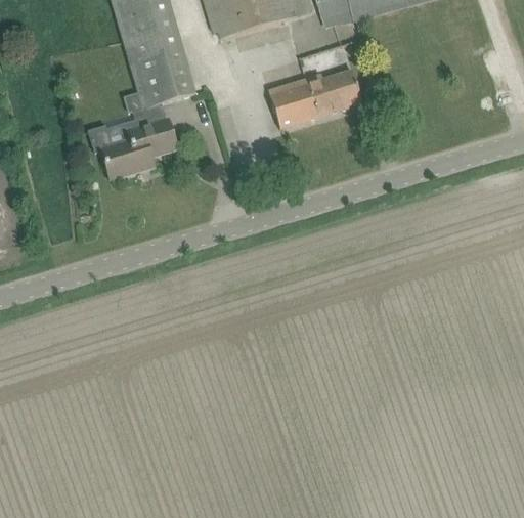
[(112,0),(138,90),(142,106),(161,101),(161,102),(193,93),(194,92),(195,92),(195,91),(169,0),(112,0)]
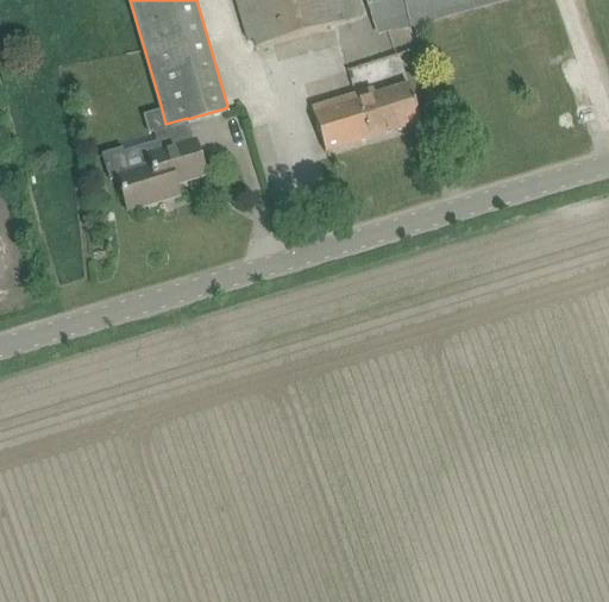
[(245,0),(258,42),(346,16),(341,0),(245,0)]
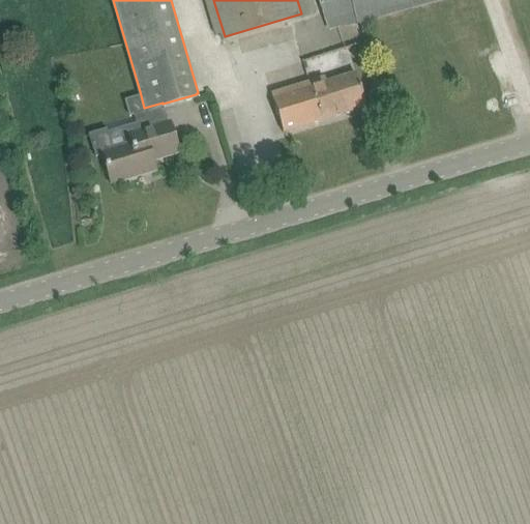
[(321,0),(326,19),(353,10),(357,22),(433,0),(321,0)]
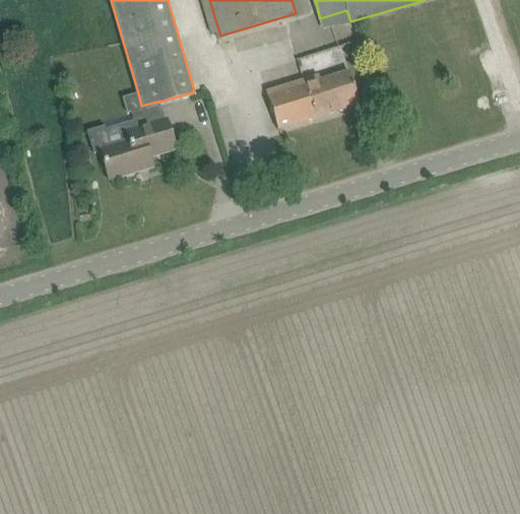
[(266,88),(277,125),(360,101),(350,69),(320,78),(319,72),(266,88)]
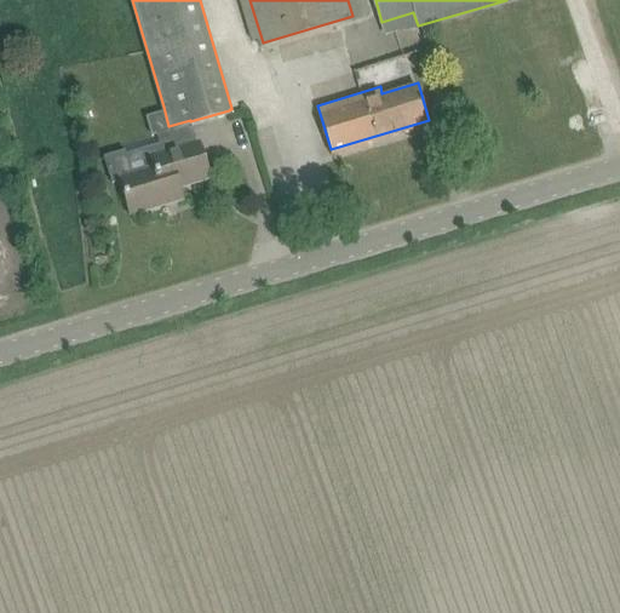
[(190,120),(168,126),(156,130),(161,149),(150,153),(154,164),(120,175),(131,210),(166,199),(164,193),(181,188),(179,183),(210,173),(199,138),(196,138),(190,121),(190,120)]
